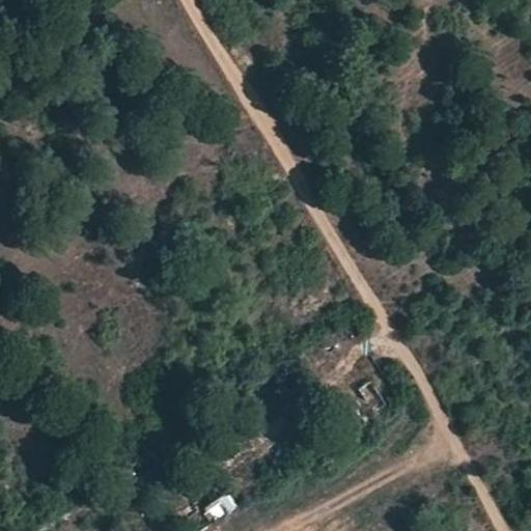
[(372,381),(357,390),(373,415),(389,406),(372,381)]
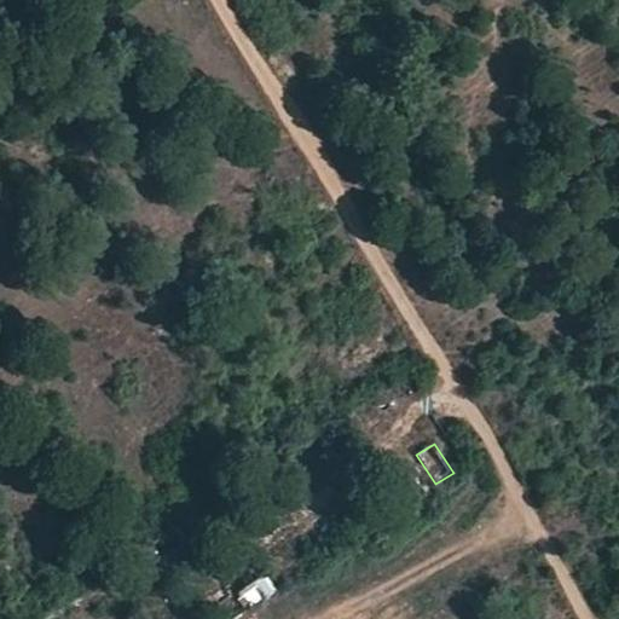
[(249,609),(276,593),(265,576),(238,593),(249,609)]
